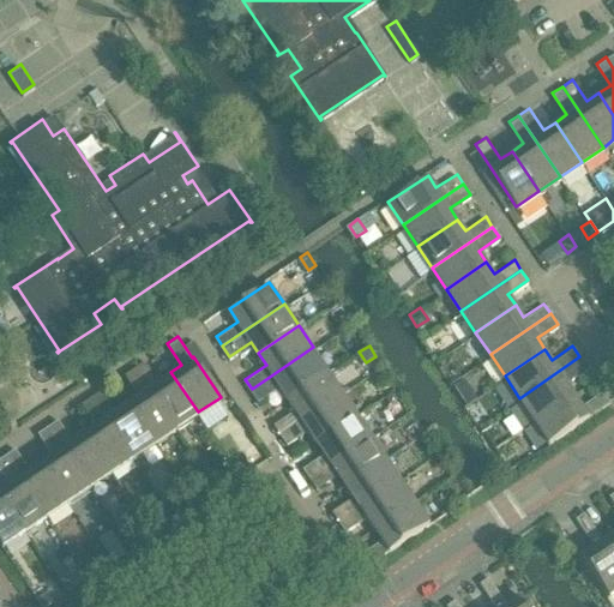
[(313,347),(252,389),(258,400),(280,385),(287,396),(327,368),(313,347)]
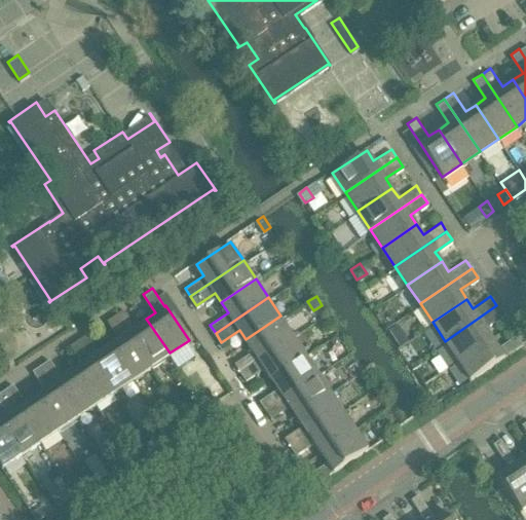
[(457,359),(491,335),(485,326),(502,313),(496,305),(445,341),(457,359)]
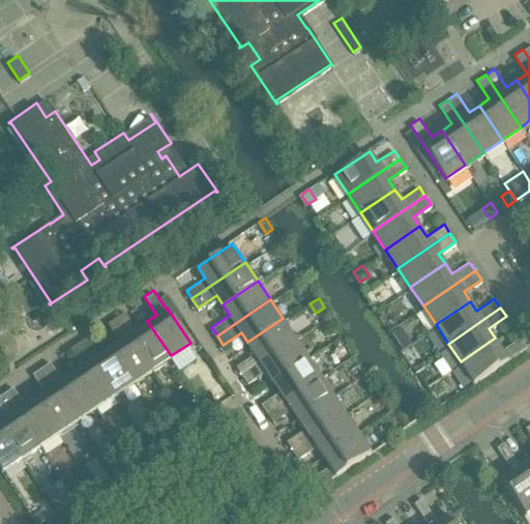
[(171,355),(147,321),(137,328),(124,310),(116,315),(152,369),(171,355)]
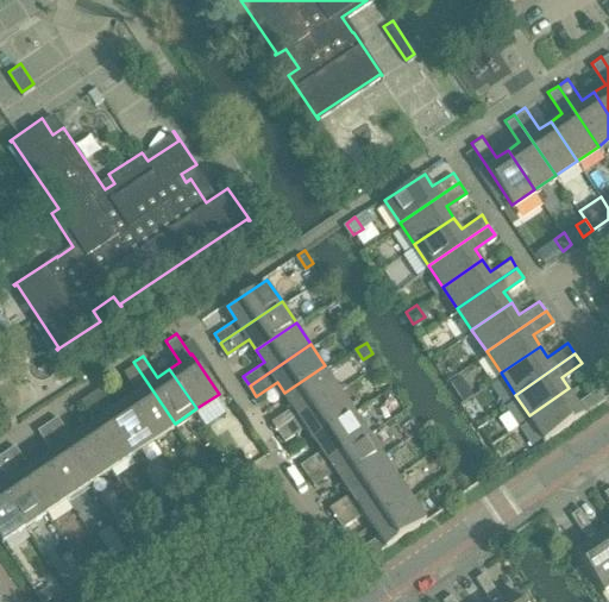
[(126,397),(154,438),(175,424),(133,362),(123,369),(137,390),(126,397)]
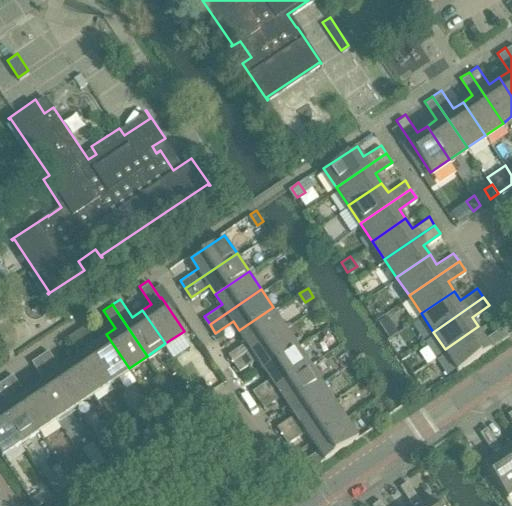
[(234,360),(285,325),(273,307),(239,330),(246,340),(228,352),(234,360)]
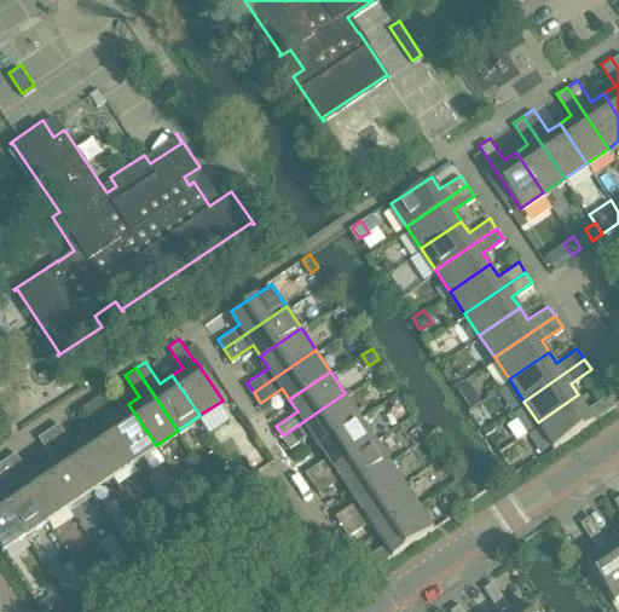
[(470,382),(461,390),(468,400),(478,393),(470,382)]
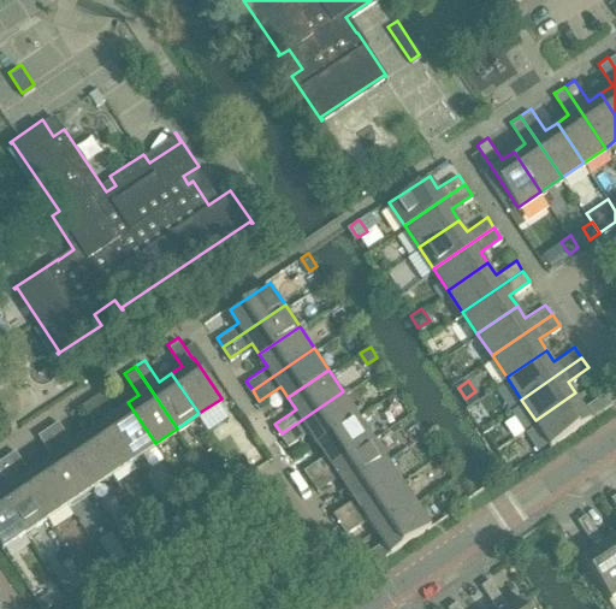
[(155,443),(128,402),(117,411),(101,389),(92,396),(134,457),(155,443)]
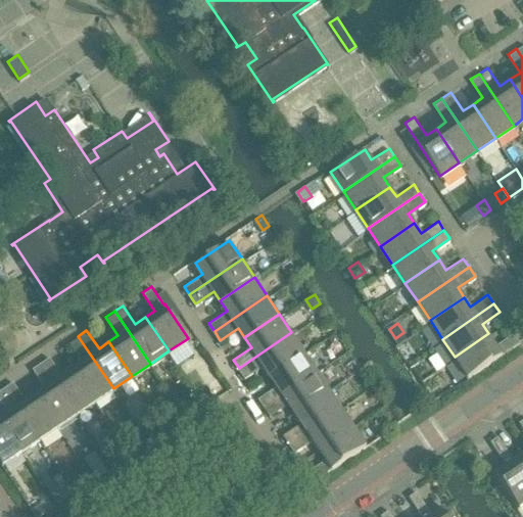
[(488,333),(455,357),(467,376),(502,353),(501,353),(518,340),(512,331),(494,343),(488,333)]
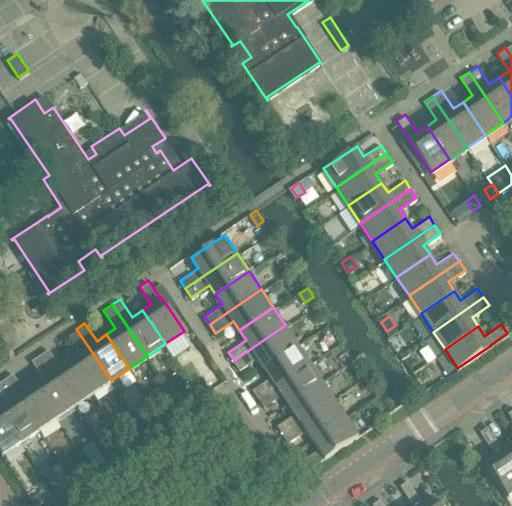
[(264,366),(297,343),(285,325),(234,360),(239,369),(257,357),(264,366)]
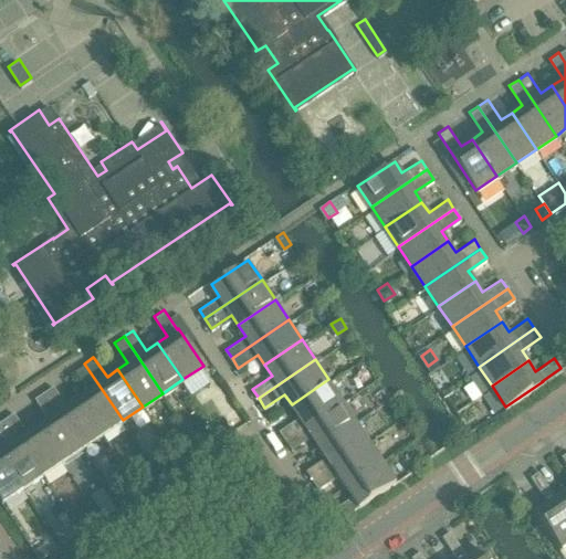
[(123,420),(84,364),(75,369),(88,389),(77,397),(103,433),(123,420)]
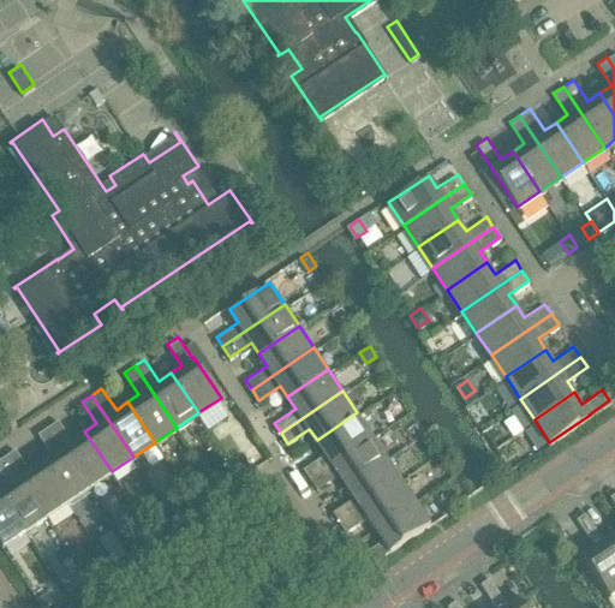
[(357,412),(317,440),(324,452),(303,466),(310,477),(371,435),(357,412)]
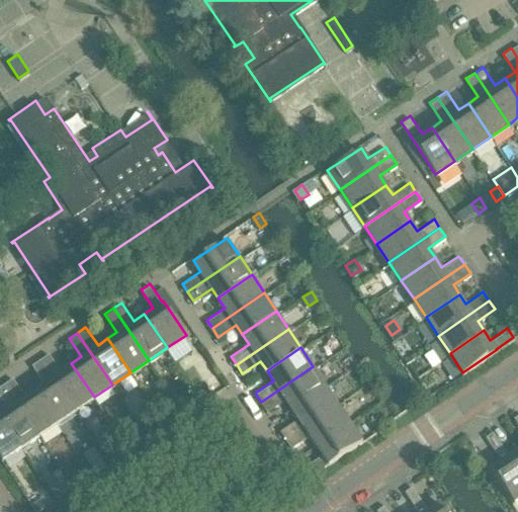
[(39,357),(76,409),(94,397),(71,363),(61,369),(49,351),(39,357)]
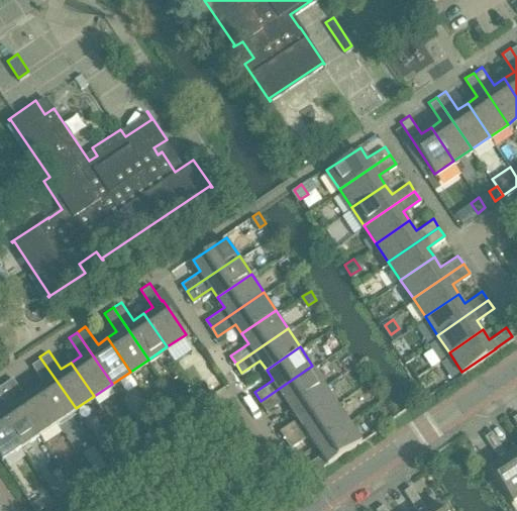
[(76,408),(39,356),(31,363),(43,381),(34,387),(58,421),(76,408)]
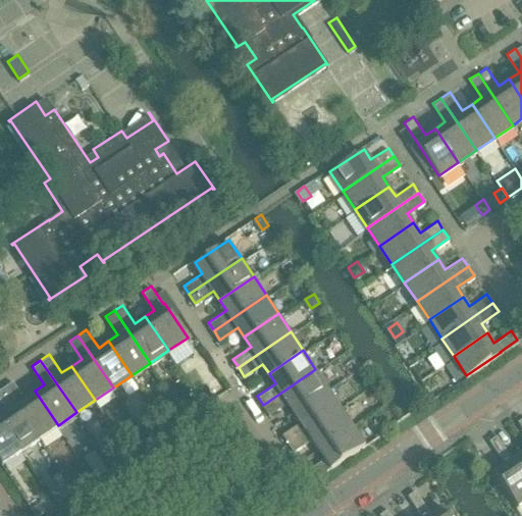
[(294,411),(327,388),(315,369),(263,405),(269,413),(288,401),(294,411)]
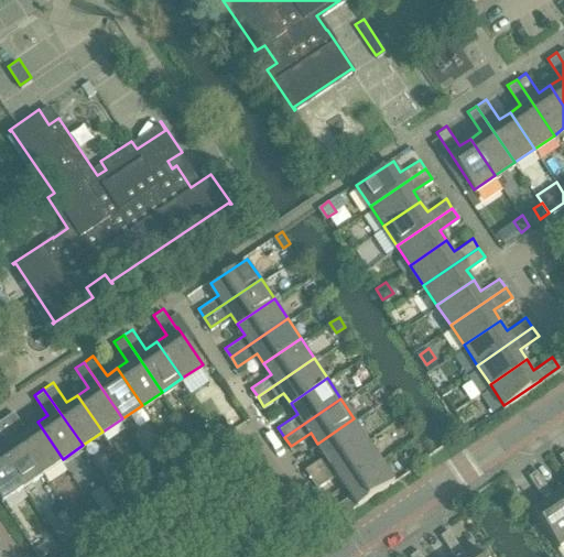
[(4,415),(42,472),(63,459),(38,422),(26,428),(13,410),(4,415)]
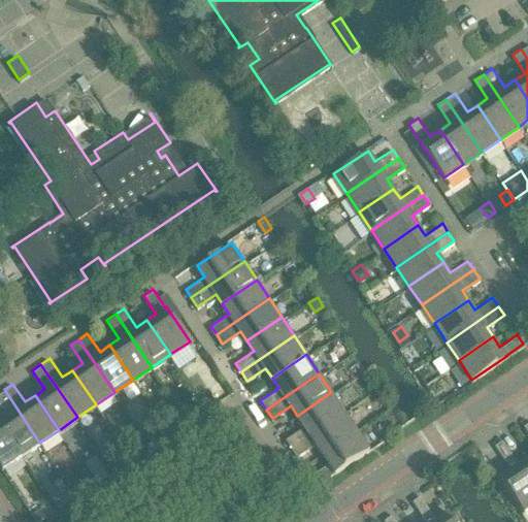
[(0,418),(0,425),(21,455),(39,443),(4,389),(0,391),(0,401),(7,414),(0,418)]
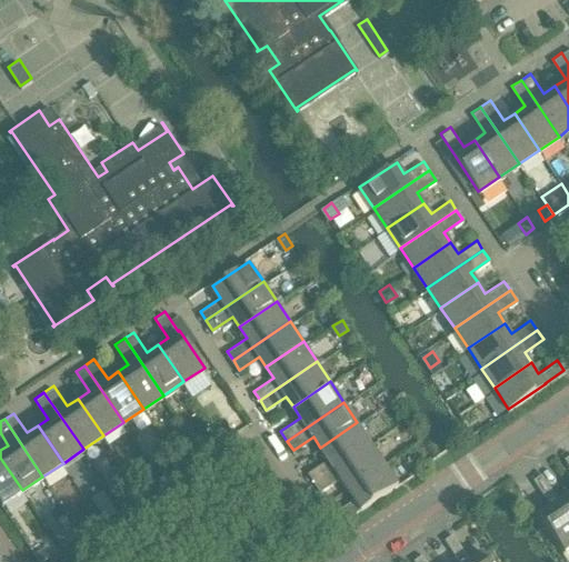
[(313,481),(370,441),(357,422),(320,448),(328,458),(308,471),(313,481)]
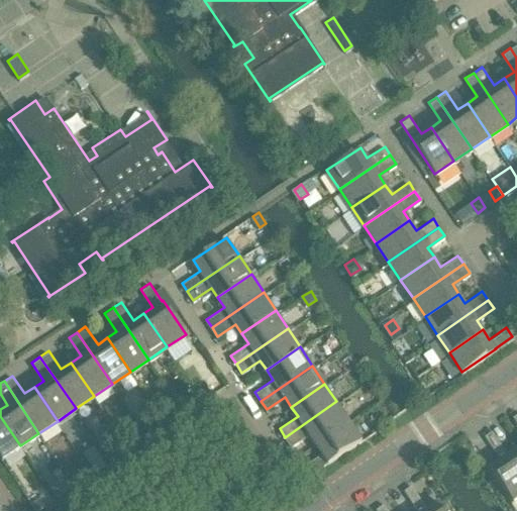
[(192,388),(182,394),(190,405),(199,399),(192,388)]
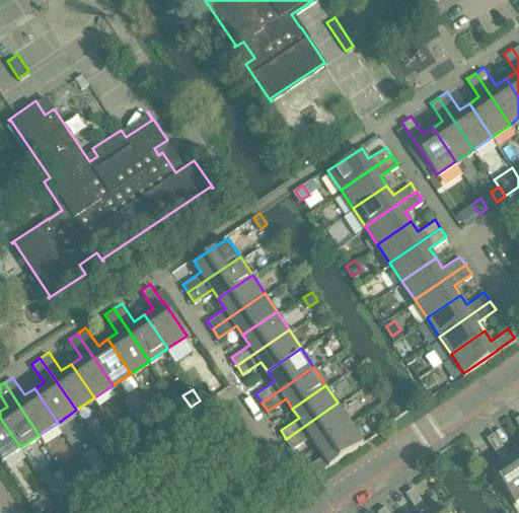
[(338,402),(286,439),(292,447),(310,435),(316,445),(351,422),(338,402)]
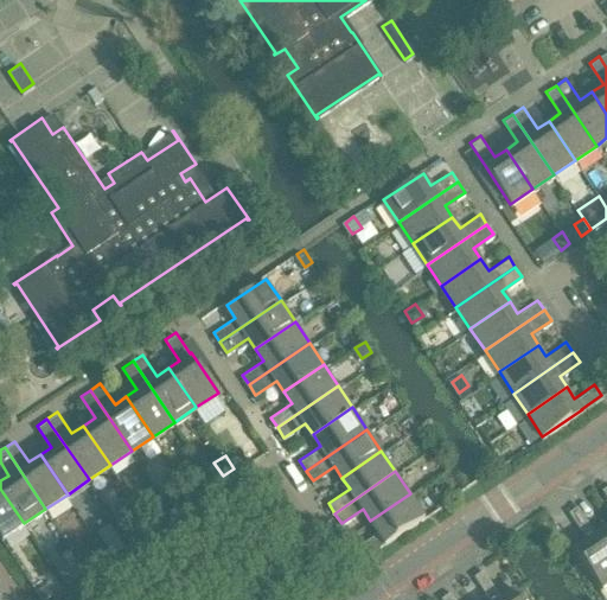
[(24,523),(0,489),(0,534),(2,537),(24,523)]
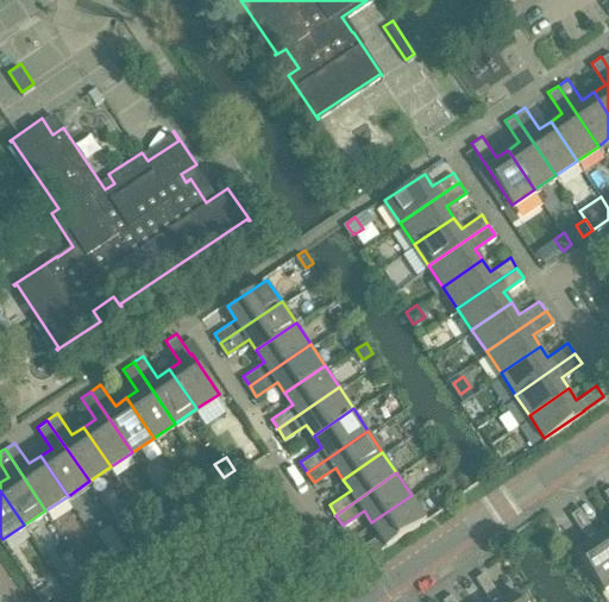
[(412,495),(371,522),(380,533),(358,547),(365,558),(426,516),(412,495)]
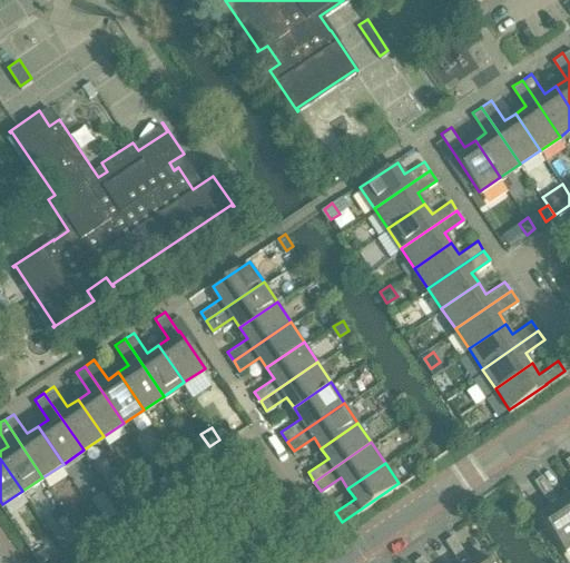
[(542,492),(551,486),(542,473),(533,478),(542,492)]
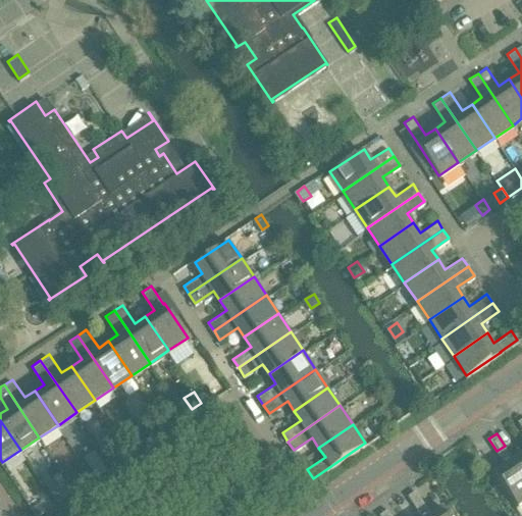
[(505,446),(497,451),(506,463),(508,461),(521,480),(521,451),(513,458),(505,446)]
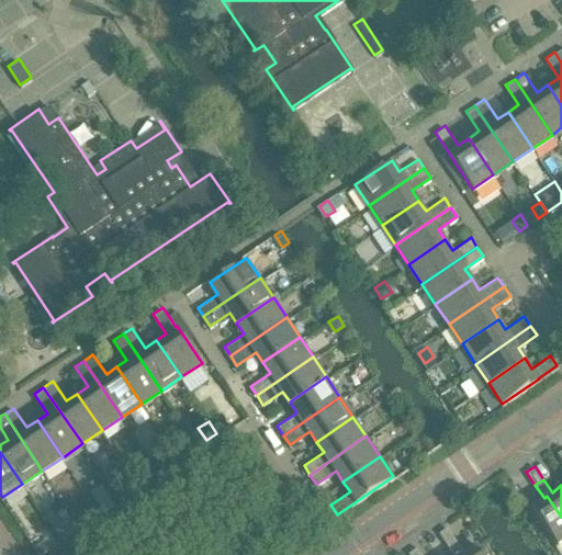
[(557,543),(561,539),(561,517),(547,496),(544,498),(531,506),(557,543)]
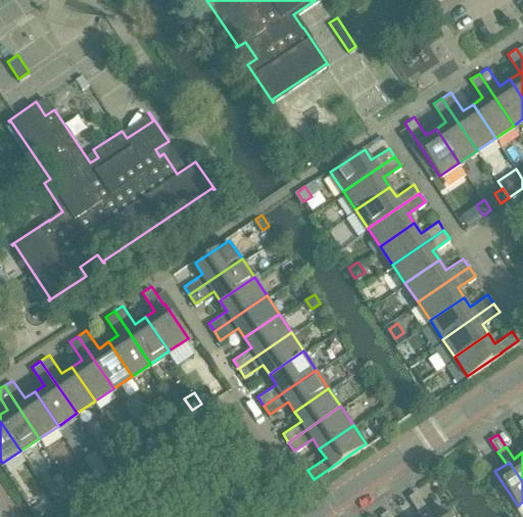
[(57,473),(52,477),(57,485),(63,481),(57,473)]
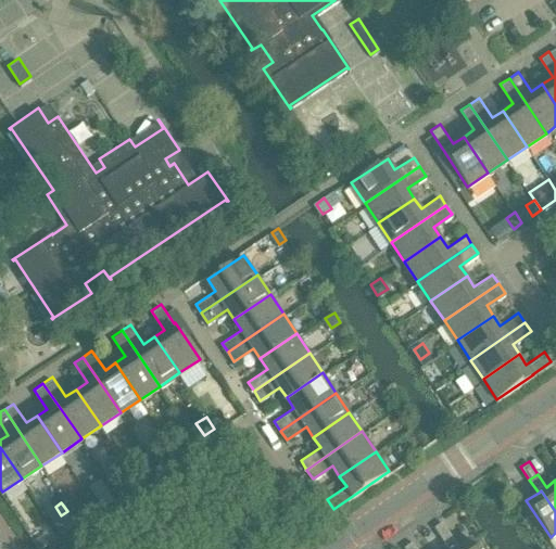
[(443,537),(451,532),(442,519),(434,524),(443,537)]
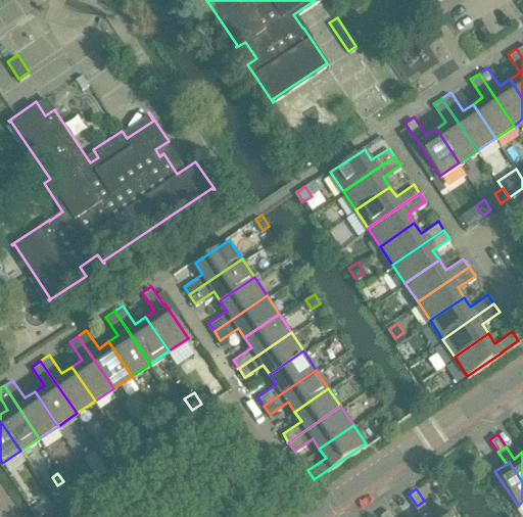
[(45,499),(33,507),(38,515),(50,508),(45,499)]
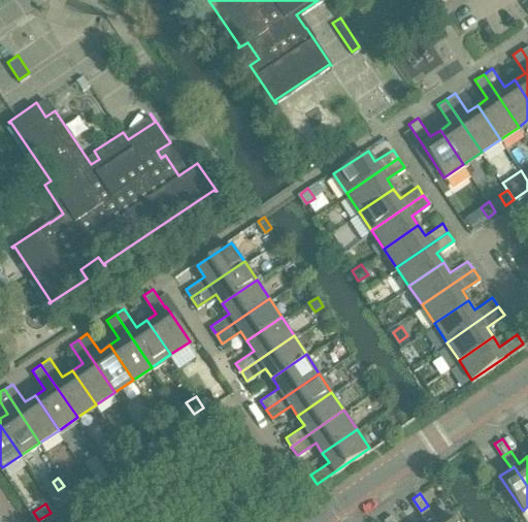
[(433,521),(455,521),(448,511),(436,518),(428,506),(421,511),(428,521),(430,521),(433,520),(433,521)]
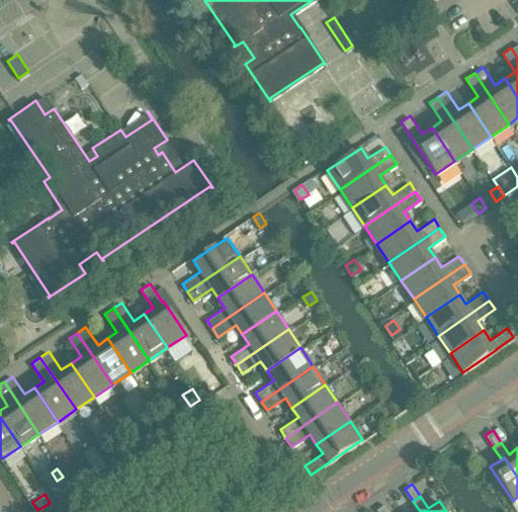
[(378,511),(390,511),(383,503),(376,508),(378,511)]
